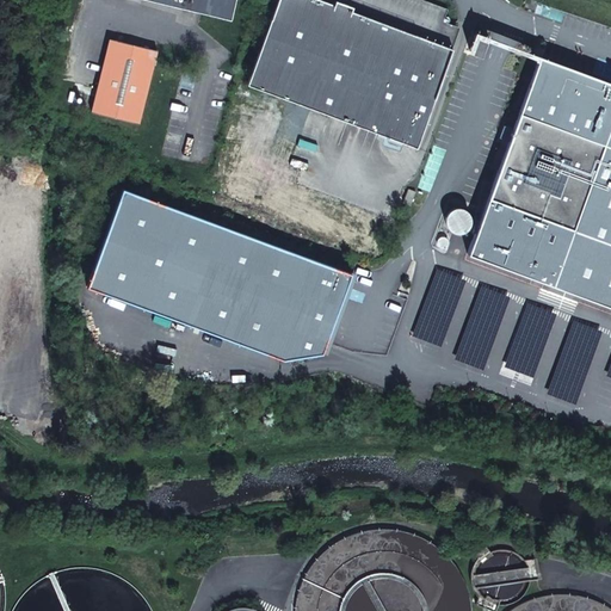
[(203,0),(152,0),(201,12),(203,0)]
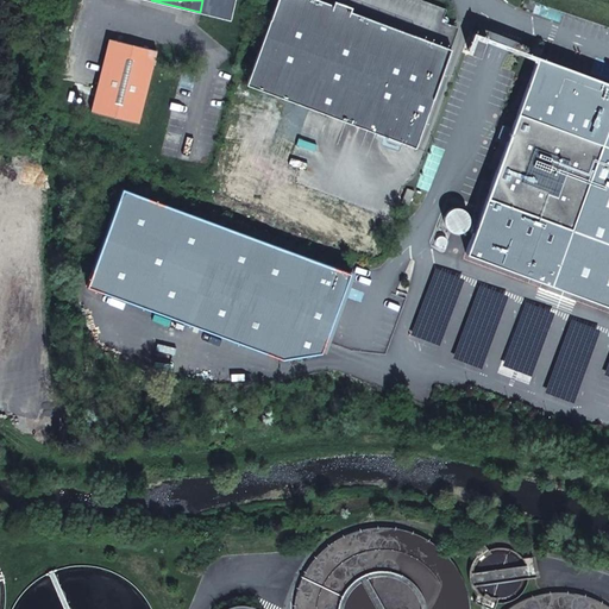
[(202,0),(200,12),(230,19),(233,0),(202,0)]
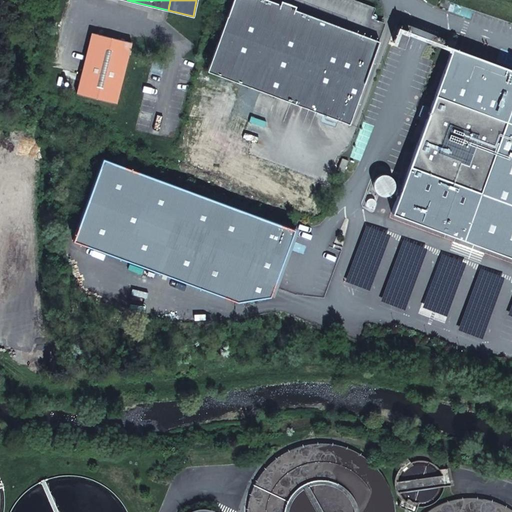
[(347,126),(378,43),(262,0),(233,0),(206,73),(347,126)]
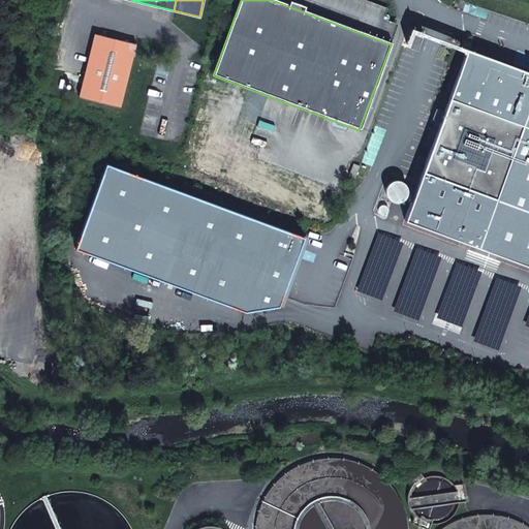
[(135,43),(95,34),(80,97),(120,107),(135,43)]
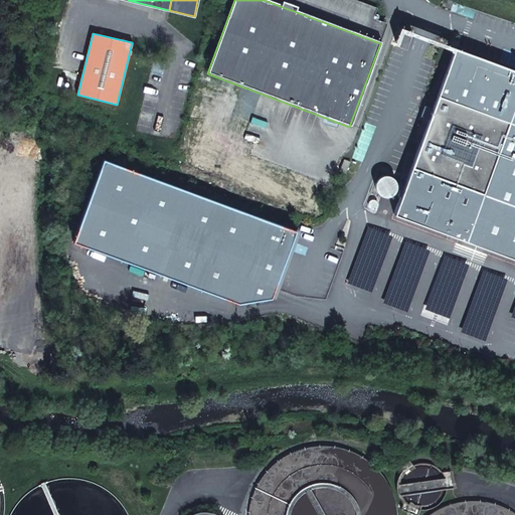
[(514,69),(463,50),(457,48),(450,66),(394,213),(477,244),(514,258),(514,69)]
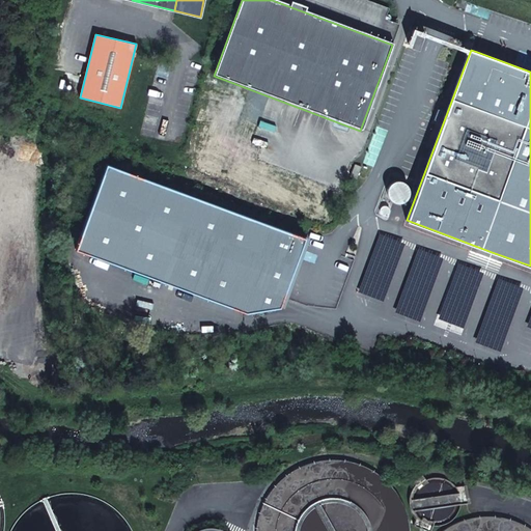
[(305,238),(108,164),(76,249),(247,312),(280,306),(283,298),(305,238)]
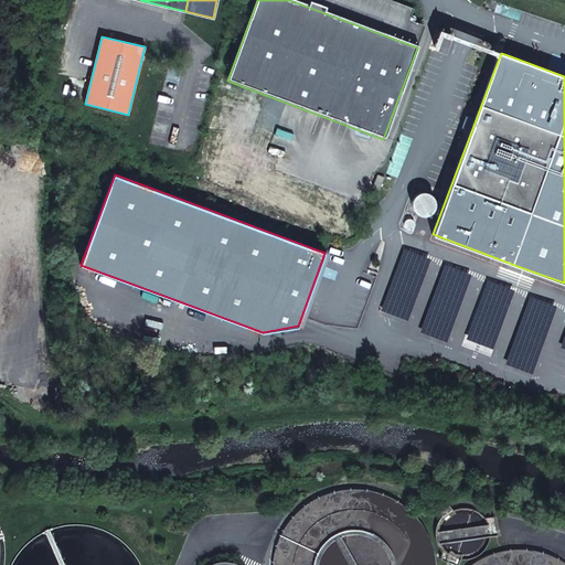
[(417,213),(423,215),(427,214),(432,212),(434,209),(435,204),(435,200),(432,195),(428,193),(424,192),(418,193),(414,198),(412,203),(413,209),(417,213)]
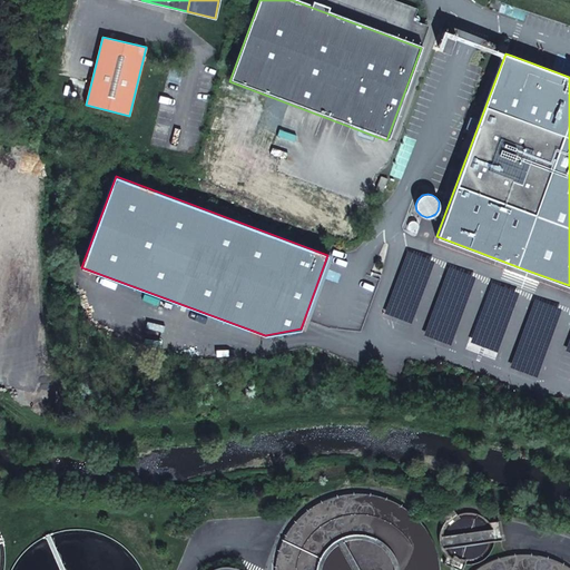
[(410,231),(413,232),(416,231),(419,228),(419,225),(416,222),(413,220),(411,222),(409,224),(409,227),(410,231)]
